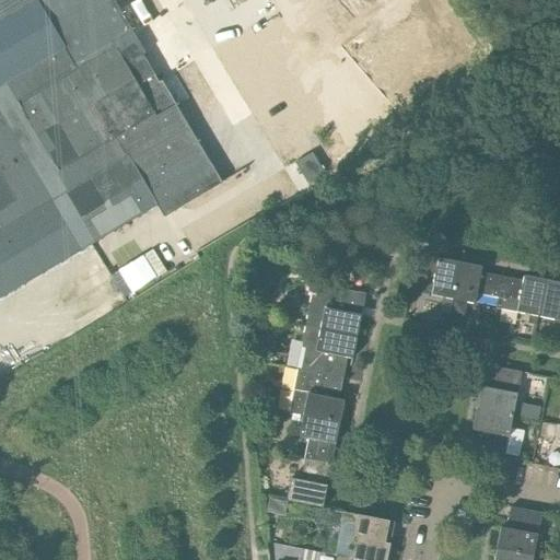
[(0,0),(0,298),(156,206),(164,217),(222,183),(130,33),(132,32),(114,0),(0,0)]
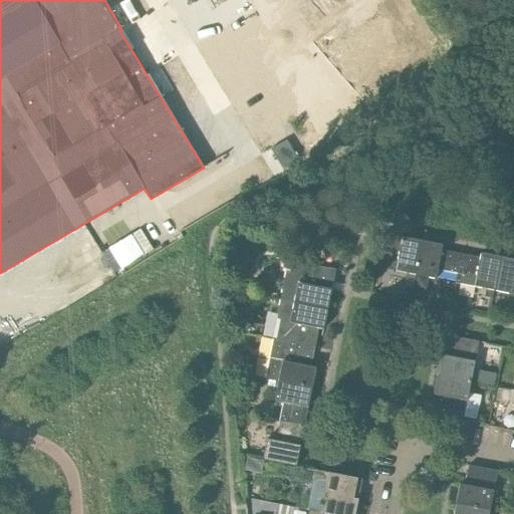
[(285,143),(270,152),(281,171),(295,162),(285,143)]
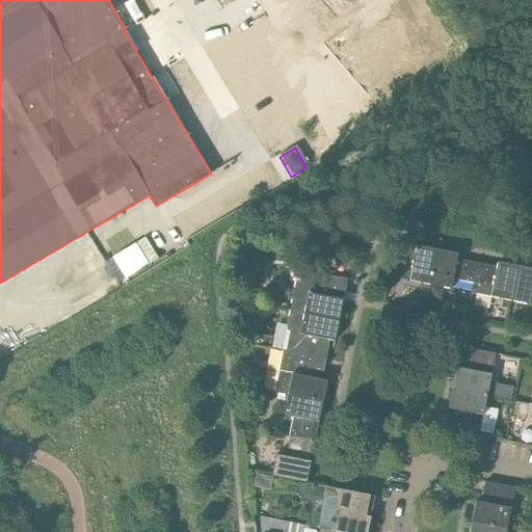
[(124,281),(155,260),(141,239),(110,259),(124,281)]
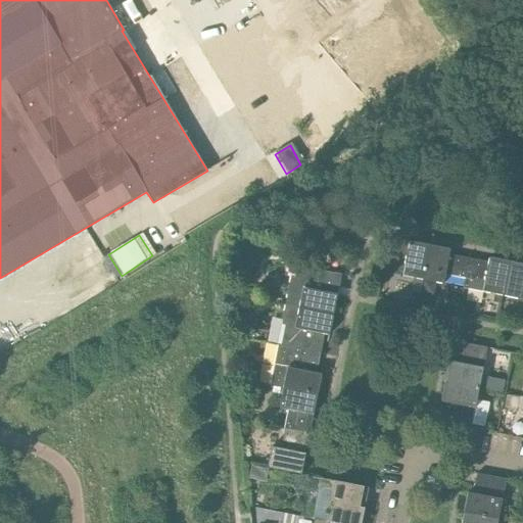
[(424,281),(430,246),(411,242),(410,247),(389,243),(385,263),(406,267),(403,277),(414,279),(424,281)]
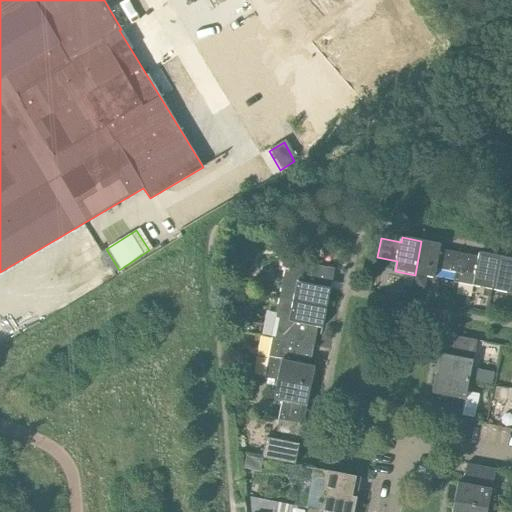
[(456,273),(459,253),(440,249),(441,245),(421,241),(415,275),(428,277),(435,279),(436,269),(456,273)]
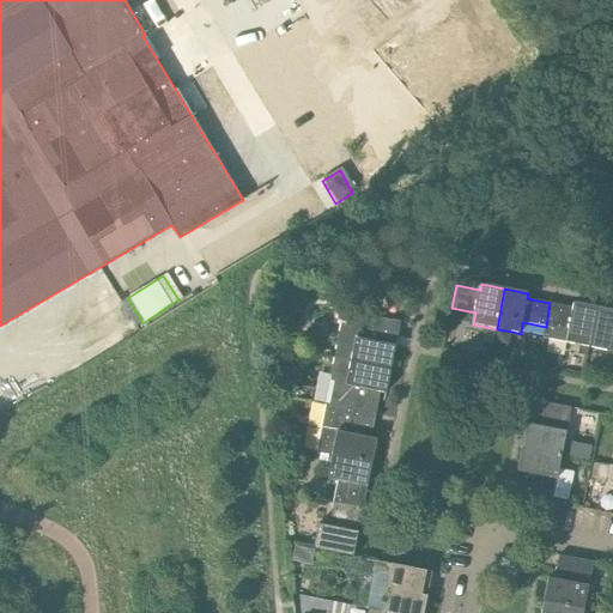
[(588,356),(598,307),(574,302),(574,308),(550,303),(546,327),(541,346),(547,347),(550,339),(580,345),(578,354),(588,356)]
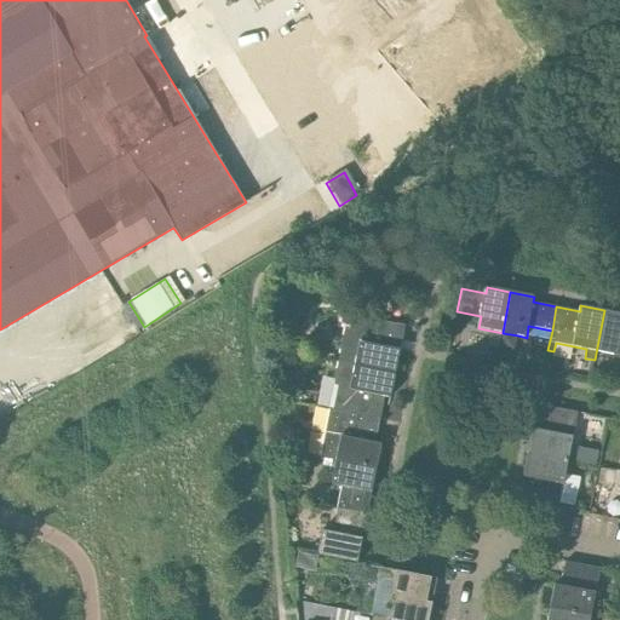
[(619,355),(619,314),(604,310),(597,351),(595,360),(595,363),(601,365),(604,352),(619,355)]
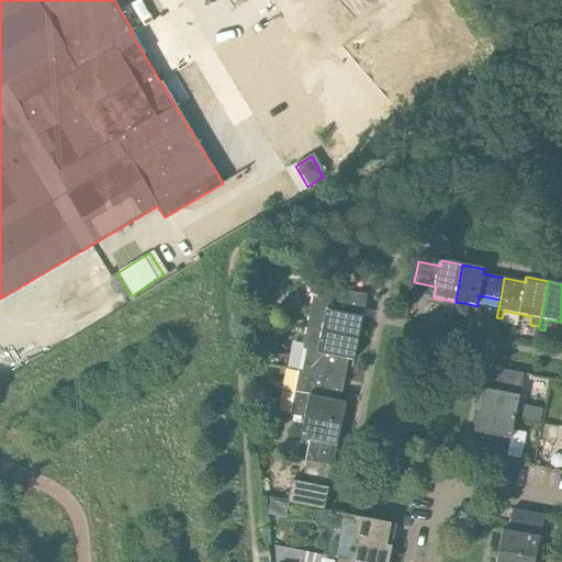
[(307,328),(359,338),(363,317),(358,316),(362,294),(321,287),(318,300),(313,299),(307,328)]
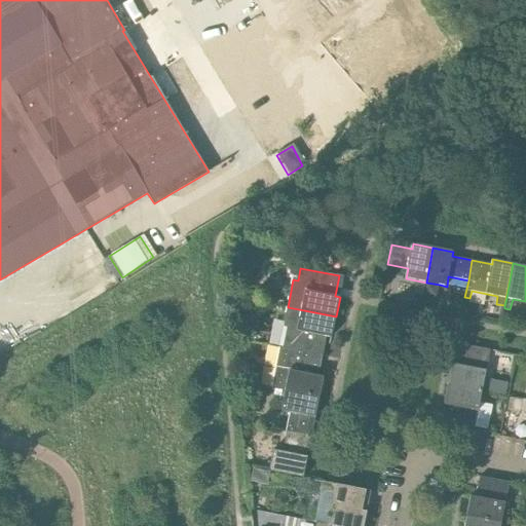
[(355,294),(358,276),(348,275),(346,293),(355,294)]
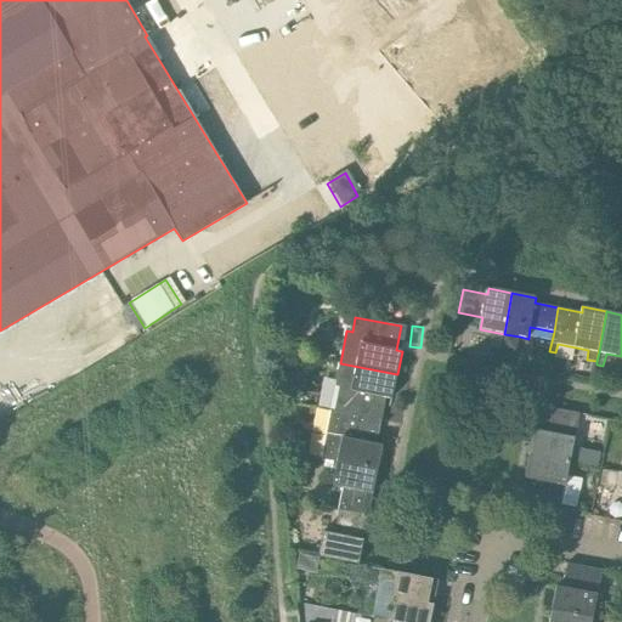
[(501,348),(504,334),(492,332),(490,345),(501,348)]
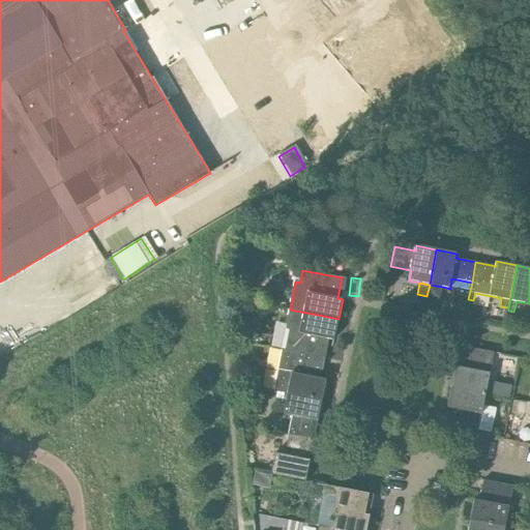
[(427,296),(440,299),(443,287),(430,285),(427,296)]
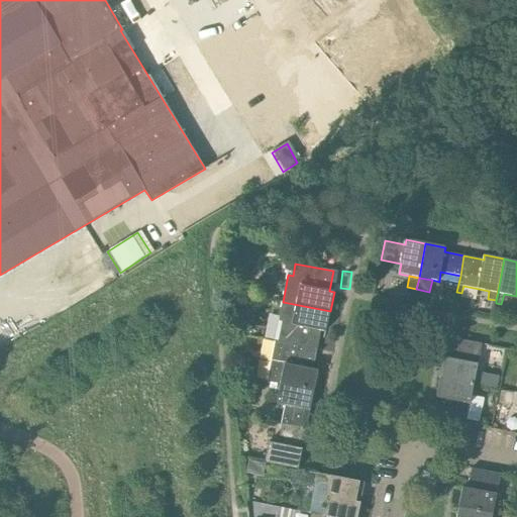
[(239,294),(225,294),(225,308),(228,309),(239,309),(239,294)]
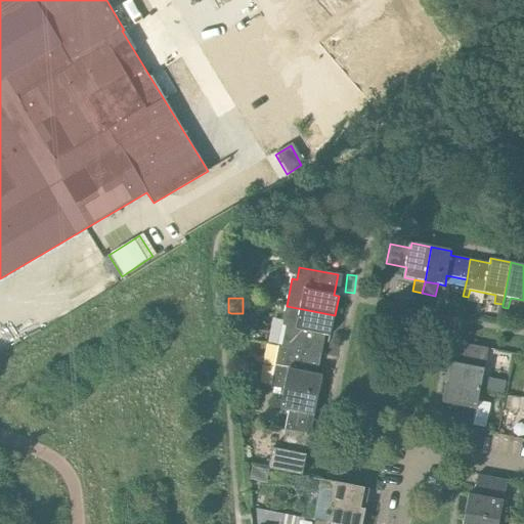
[(331,336),(335,315),(287,306),(278,346),(321,355),(325,335),(331,336)]
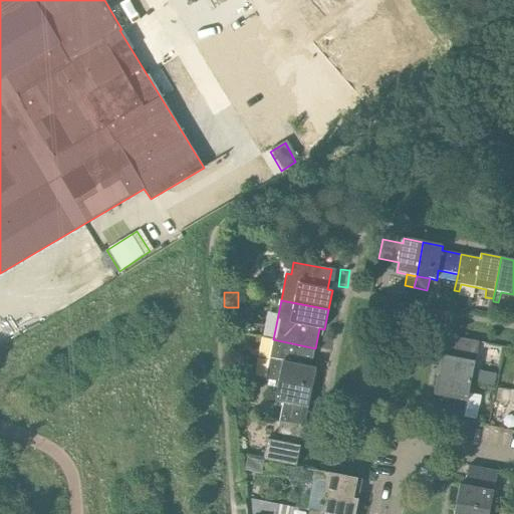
[(438,374),(472,381),(479,342),(451,336),(447,356),(442,355),(438,374)]
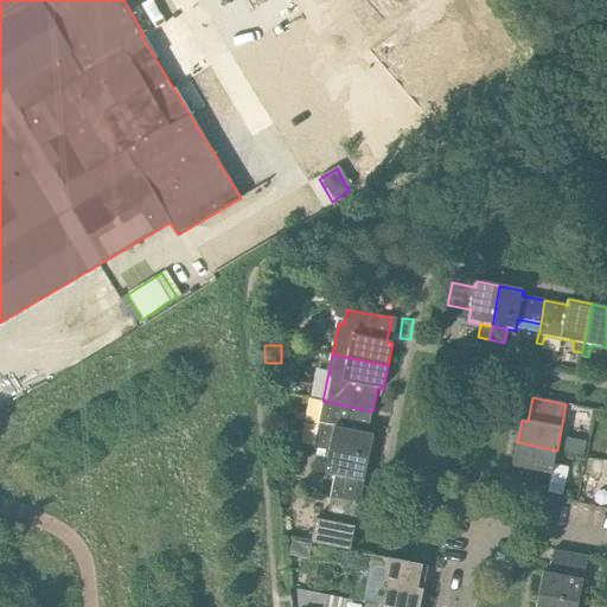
[(368,434),(372,411),(323,401),(313,447),(330,451),(369,458),(374,435),(368,434)]
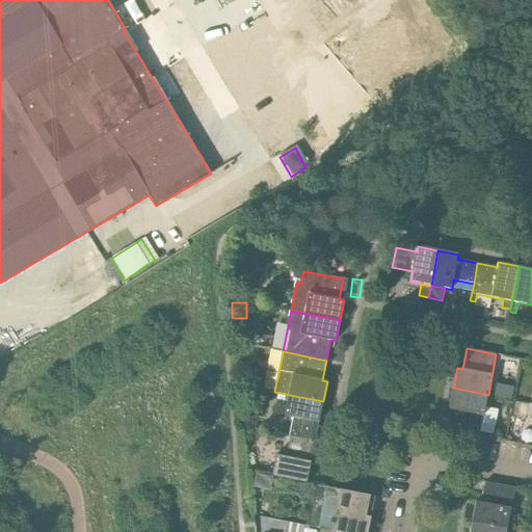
[(261,381),(253,380),(251,388),(260,389),(261,381)]
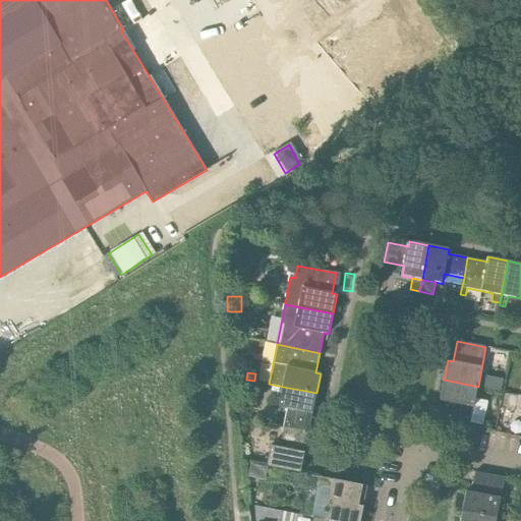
[(494,390),(497,391),(501,391),(503,379),(496,378),(494,387),(494,390)]
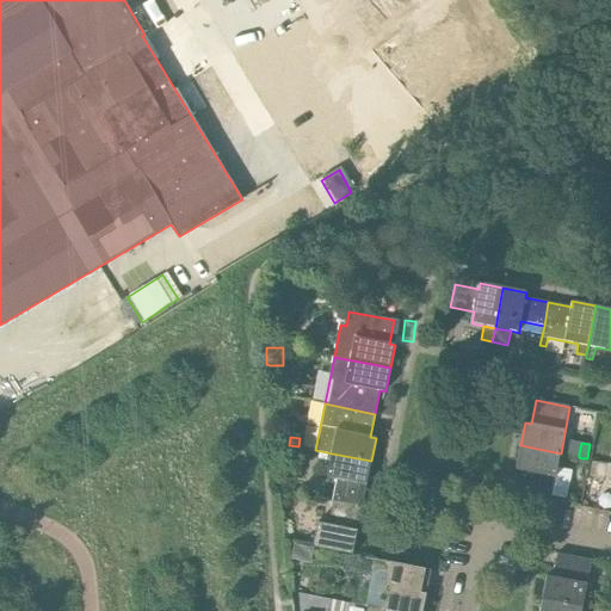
[(551,501),(561,454),(520,445),(516,469),(522,470),(517,494),(551,501)]
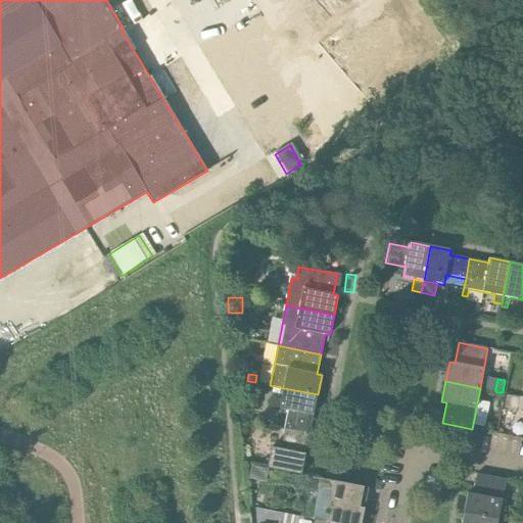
[(314,415),(318,394),(284,388),(280,408),(289,410),(285,429),(305,433),(310,414),(314,415)]
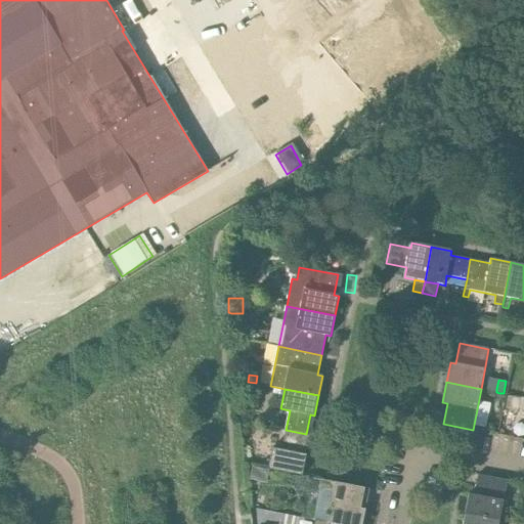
[(518,409),(518,408),(520,397),(509,395),(507,407),(518,409)]
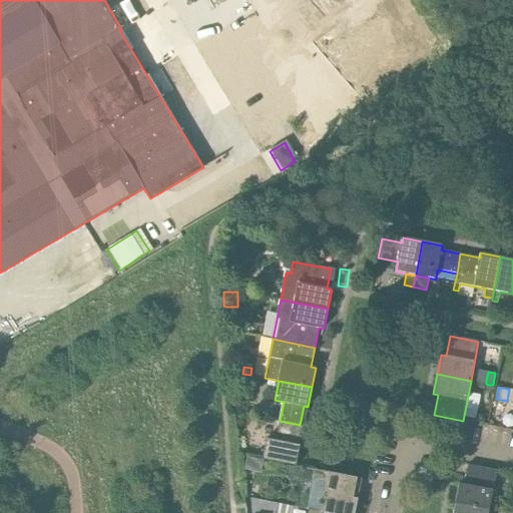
[(296,445),(300,425),(280,421),(276,441),(267,439),(263,459),(297,466),(301,445),(296,445)]
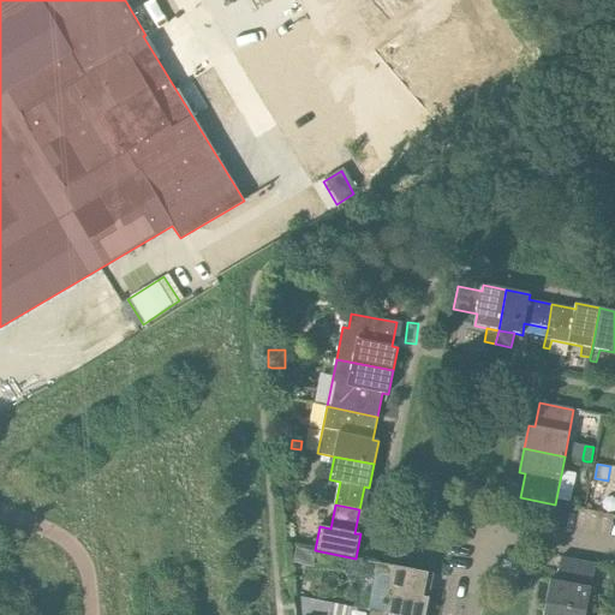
[(315,553),(296,548),(293,562),(312,567),(315,553)]
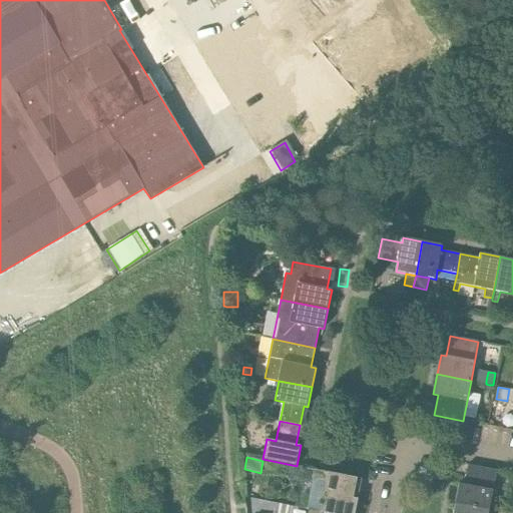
[(456,503),(489,510),(497,470),(468,465),(464,484),(459,483),(456,503)]
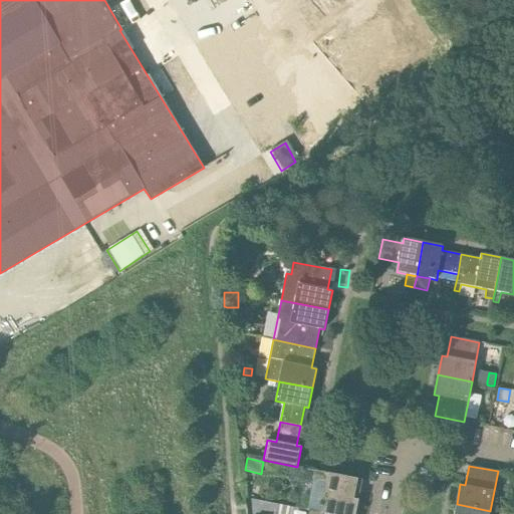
[(353,499),(357,479),(338,475),(314,470),(312,479),(326,481),(320,513),(326,513),(355,513),(358,500),(353,499)]
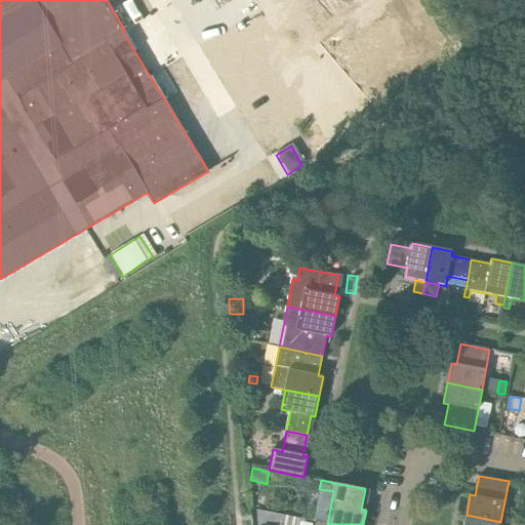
[(499,524),(500,522),(467,515),(463,524),(499,524)]
